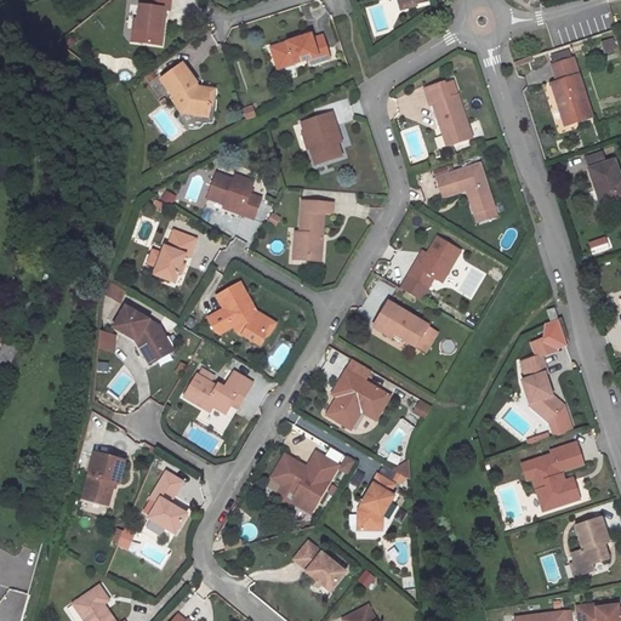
[(164,22),(165,10),(169,10),(170,0),(146,0),(146,6),(140,6),(137,20),(137,29),(134,29),(131,41),(161,45),(163,32),(160,30),(161,22),(164,22)]
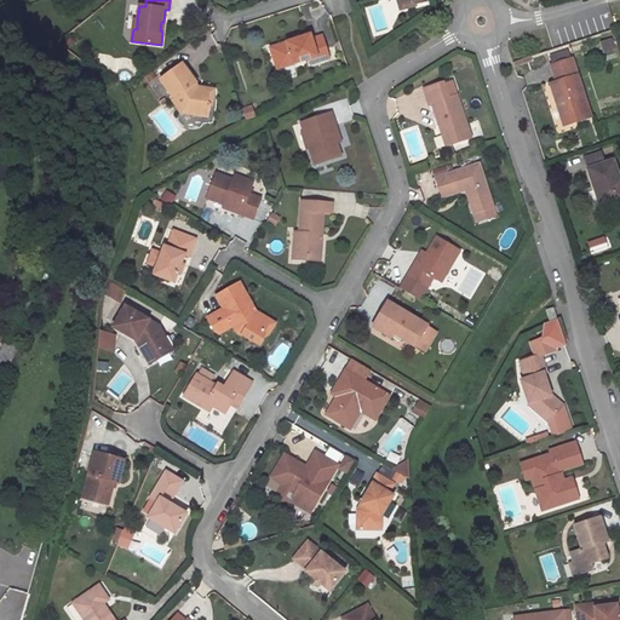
[(311,40),(310,35),(270,49),(277,69),(306,59),(316,56),(317,62),(328,58),(322,36),(311,40)]
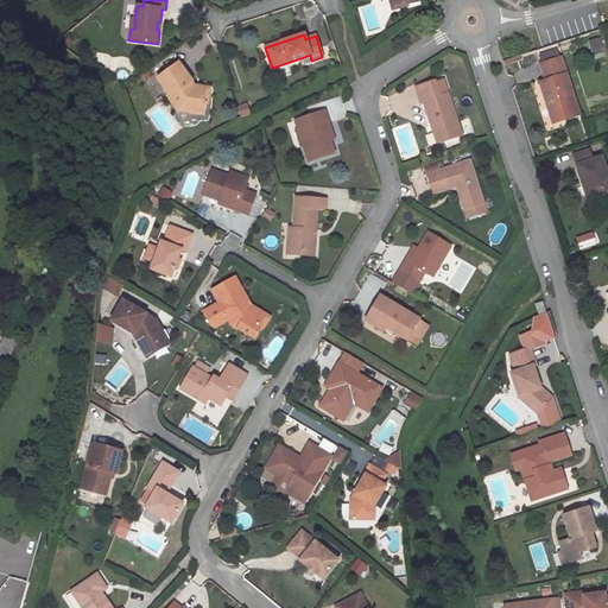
[(603,49),(600,38),(588,42),(591,52),(603,49)]
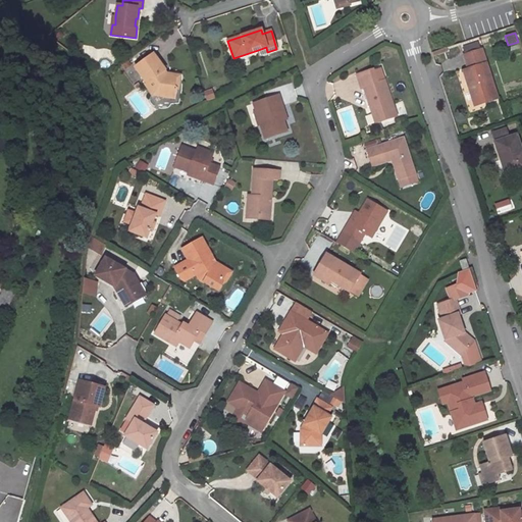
[(463,48),(466,55),(479,50),(477,43),(463,48)]
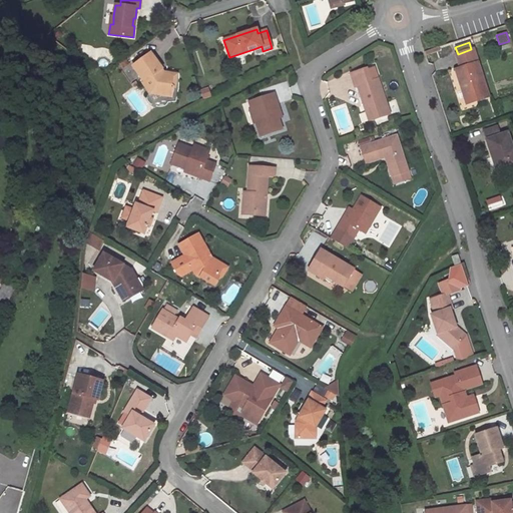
[(456,69),(467,103),(488,97),(473,49),(471,49),(458,54),(456,54),(461,68),(456,69)]
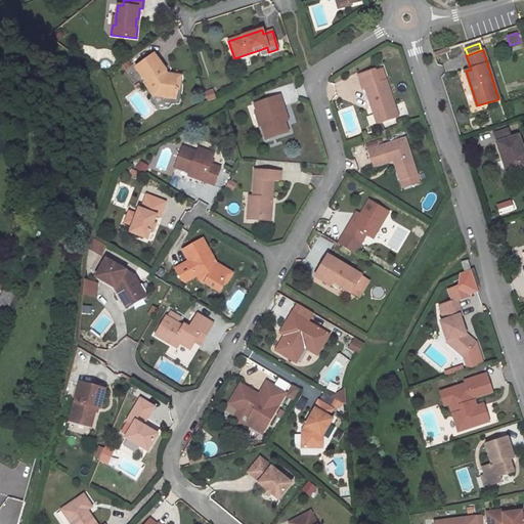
[(154,54),(135,68),(147,83),(145,84),(154,95),(160,91),(164,97),(176,98),(177,89),(175,86),(176,80),(165,78),(162,74),(165,72),(166,71),(154,54)]
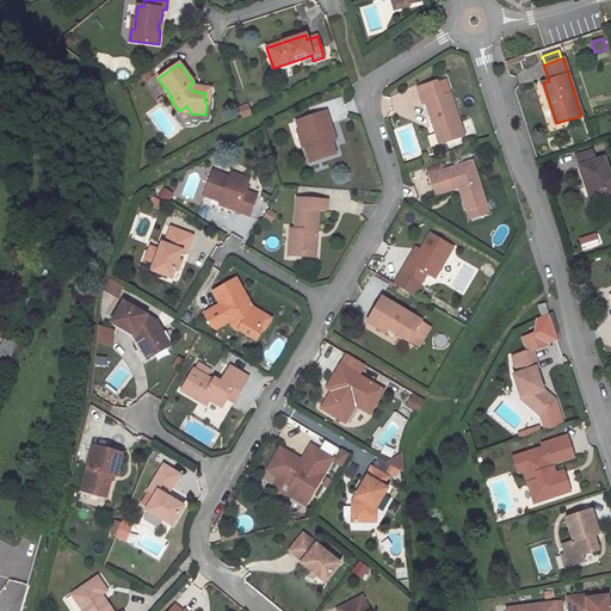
[(437,81),(418,87),(423,104),(425,103),(433,125),(436,124),(442,143),(464,136),(450,94),(442,97),(437,81)]
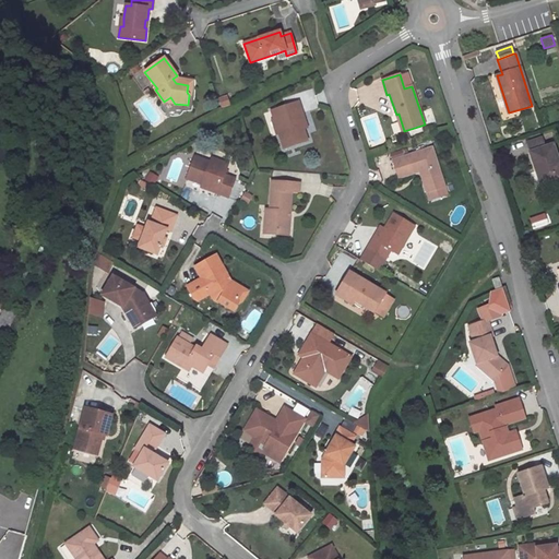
[(178,79),(176,76),(173,79),(176,83),(188,85),(187,92),(189,95),(191,95),(193,82),(178,79)]
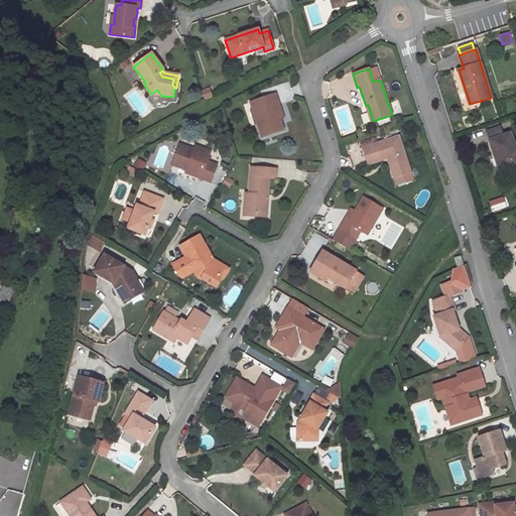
[(251,102),(262,137),(283,130),(280,119),(278,113),(281,112),(275,94),(251,102)]
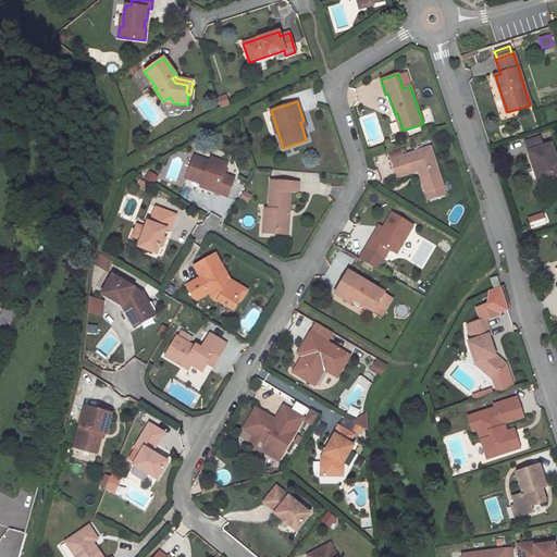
[(527,143),(530,151),(543,147),(540,138),(527,143)]
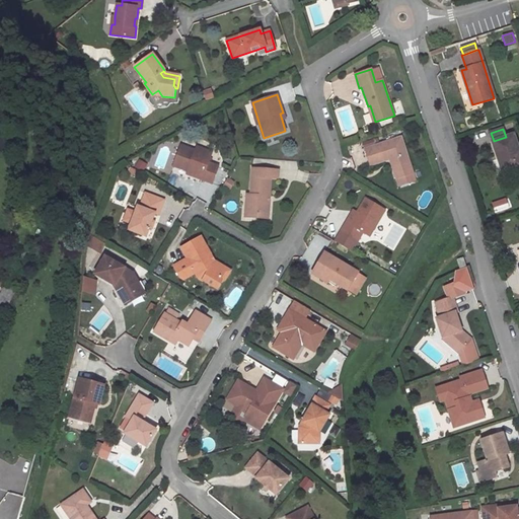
[(518,167),(518,151),(513,135),(506,137),(494,141),(493,142),(498,159),(502,158),(507,172),(518,167)]
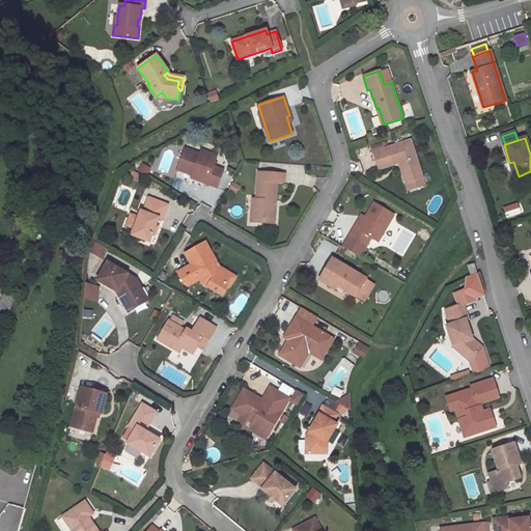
[(411,140),(373,151),(379,168),(400,161),(402,165),(400,166),(406,182),(422,176),(411,140)]
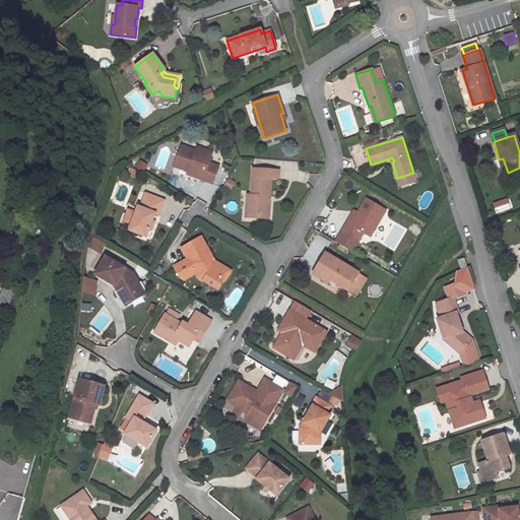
[(201,180),(212,184),(218,167),(208,163),(210,156),(196,151),(181,146),(174,167),(188,172),(202,177),(201,180)]
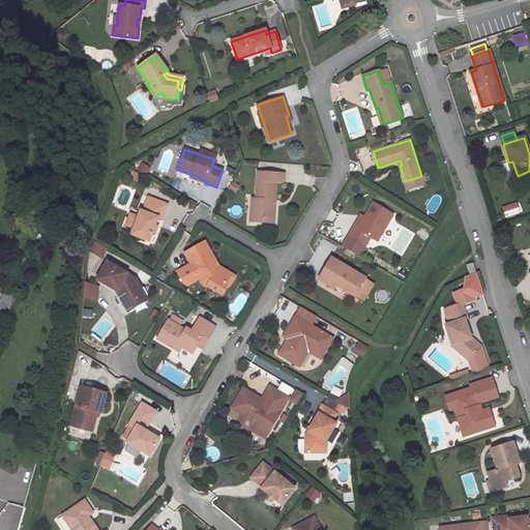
[(202,150),(200,154),(214,159),(216,156),(202,150)]
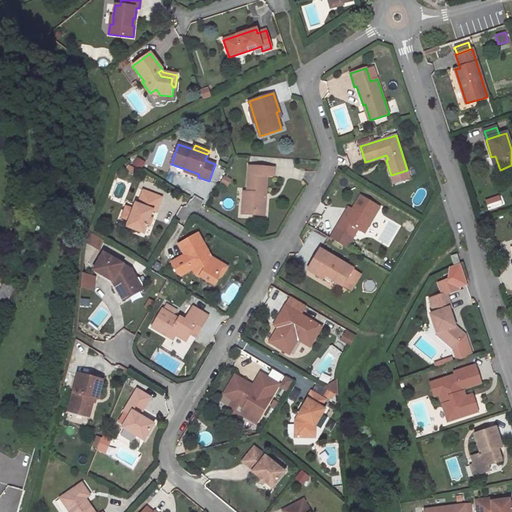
[(347,167),(347,156),(339,156),(339,167),(347,167)]
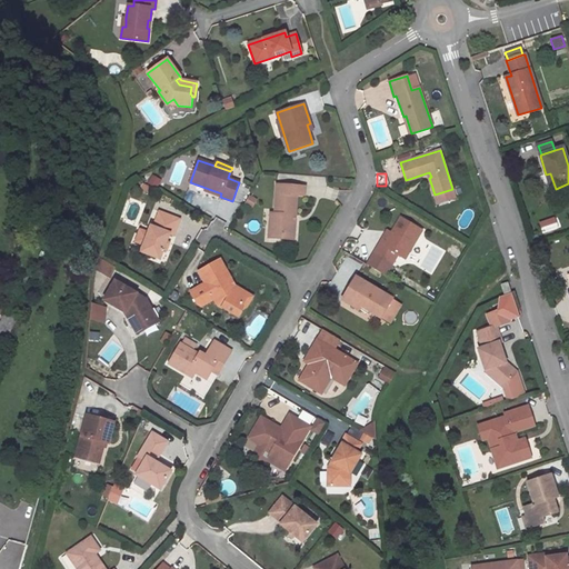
[(556,189),(550,173),(546,175),(551,190),(556,189)]
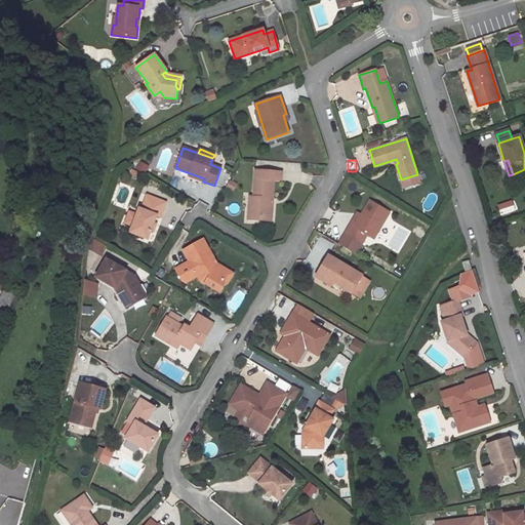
[(139,161),(134,169),(143,174),(148,167),(139,161)]
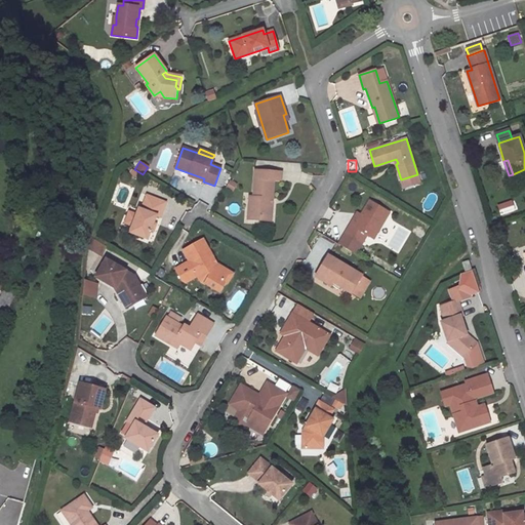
[(248,219),(261,220),(261,217),(264,215),(271,216),(274,179),(281,180),(281,172),(255,170),(253,196),(252,205),(249,205),(248,219)]
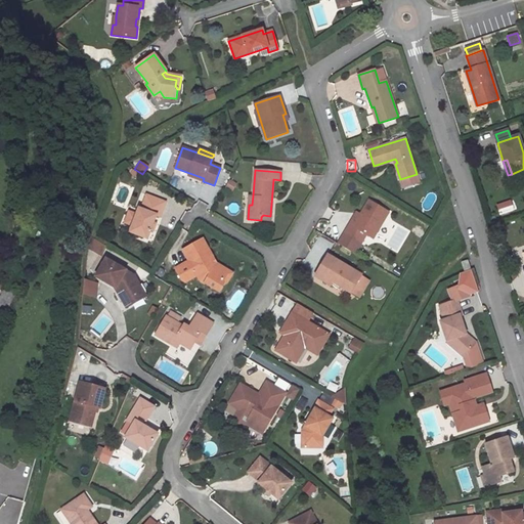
[(417,174),(400,179),(402,187),(419,182),(417,174)]
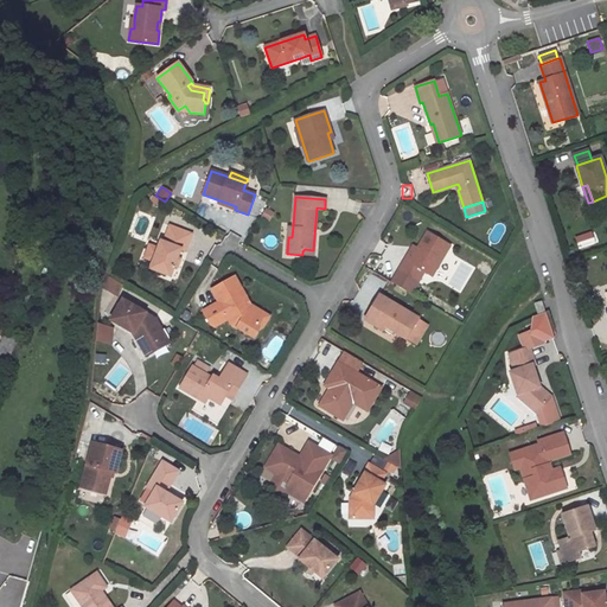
[(267,209),(262,217),(268,221),(273,213),(267,209)]
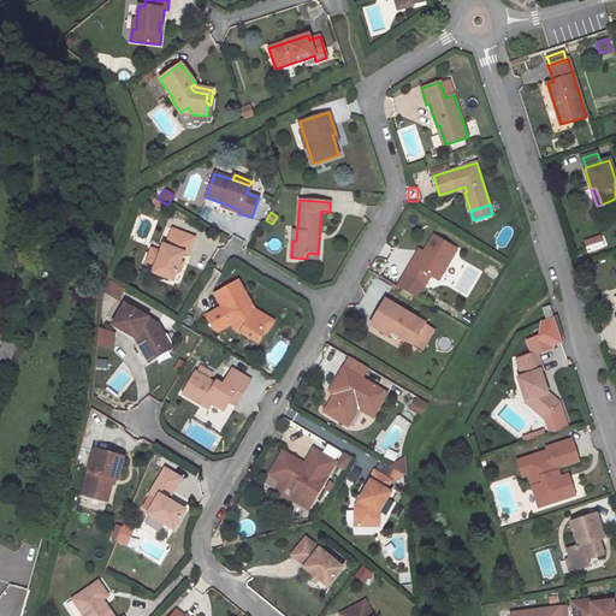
[(155,265),(153,273),(173,280),(177,270),(181,262),(183,253),(188,255),(194,237),(172,229),(166,246),(164,244),(160,252),(155,265)]
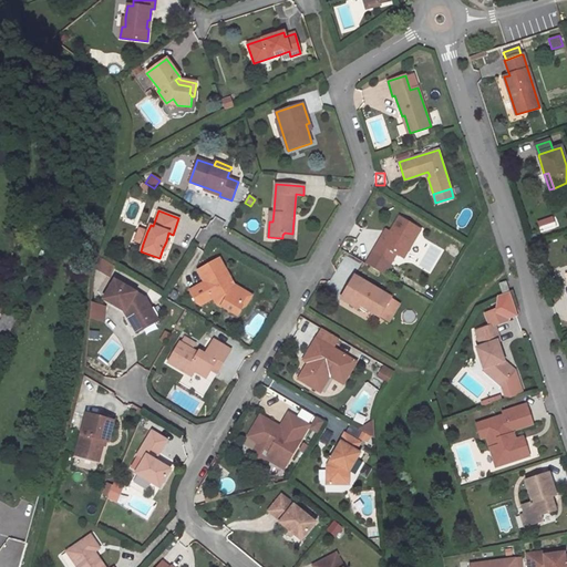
[(379,243),(367,264),(384,275),(397,254),(403,258),(420,229),(400,217),(390,233),(383,245),(379,243)]
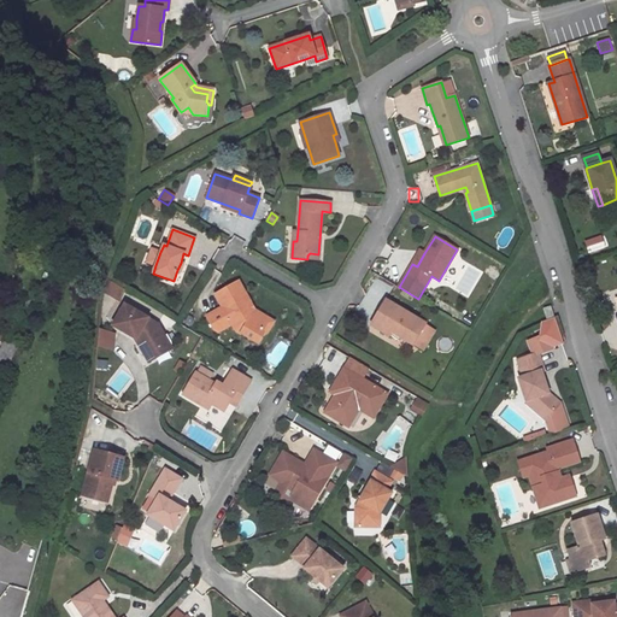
[(239,252),(245,242),(234,238),(229,247),(239,252)]
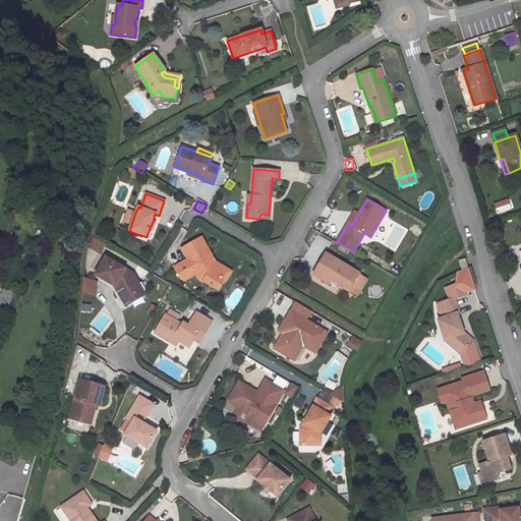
[(494,205),(496,214),(509,211),(506,201),(494,205)]
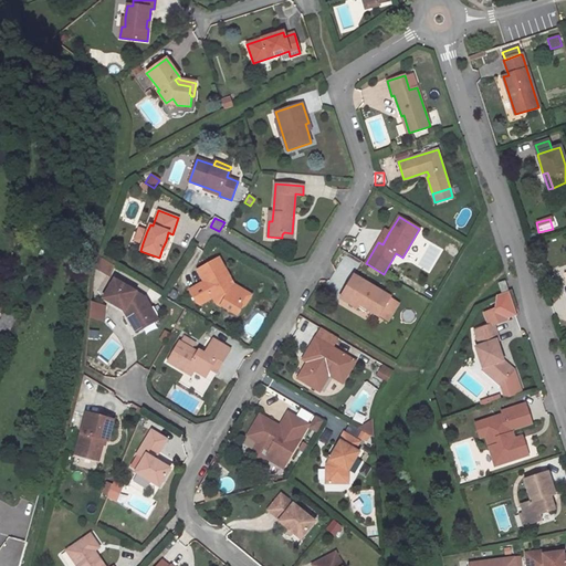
[(135,240),(143,243),(147,231),(139,228),(135,240)]
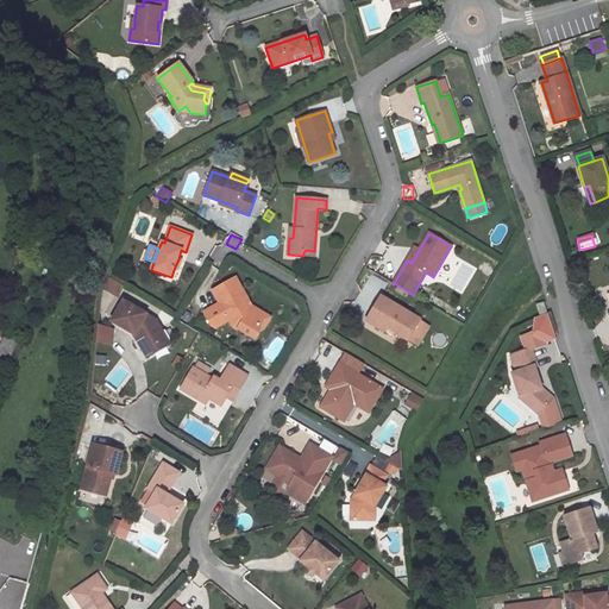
[(419,250),(415,248),(407,261),(412,263),(419,250)]
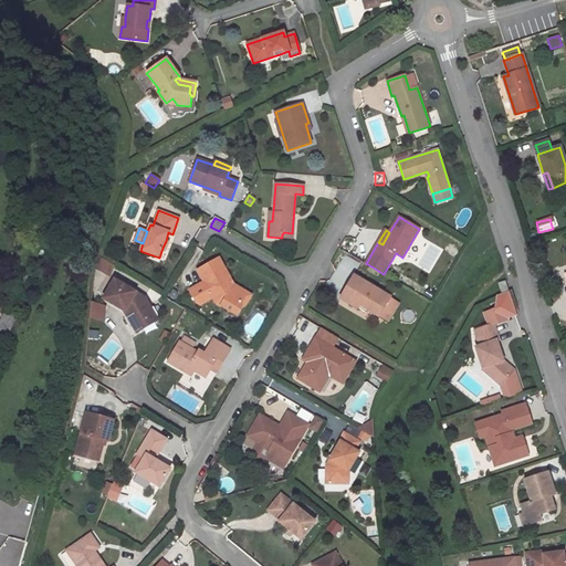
[(226,281),(230,279),(218,258),(197,270),(203,282),(189,291),(196,303),(200,304),(213,297),(216,302),(237,314),(240,308),(240,304),(244,296),(230,289),(226,281)]
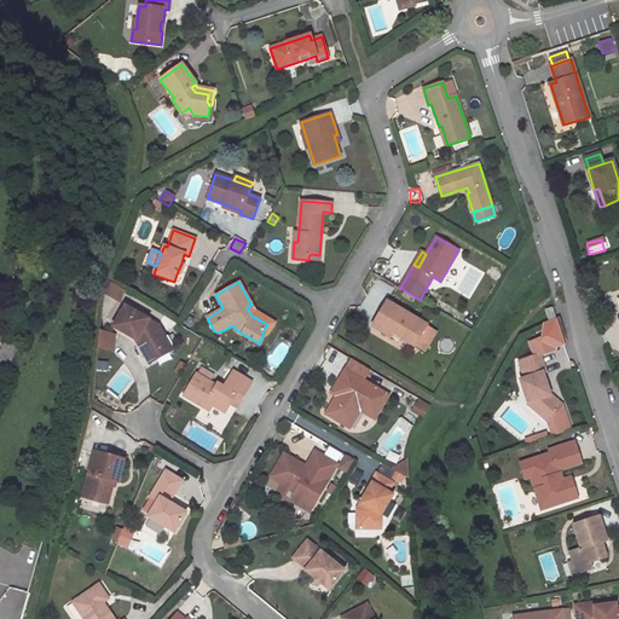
[(105,298),(119,302),(123,291),(110,287),(105,298)]
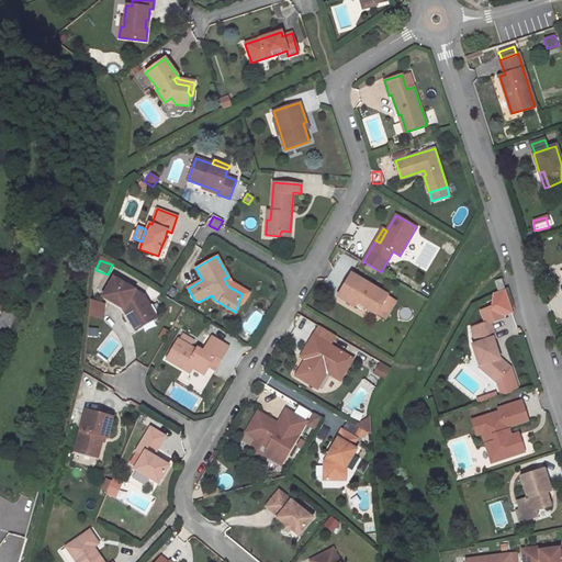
[(388,295),(351,273),(340,291),(350,296),(347,302),(355,306),(357,303),(377,314),(377,313),(386,296),(388,295)]
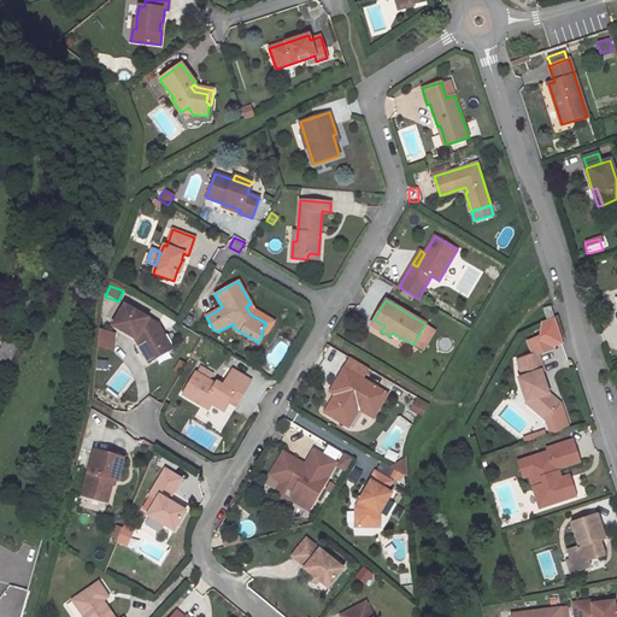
[(262,331),(262,336),(266,334),(274,322),(254,311),(251,304),(246,306),(251,315),(266,323),(262,331)]
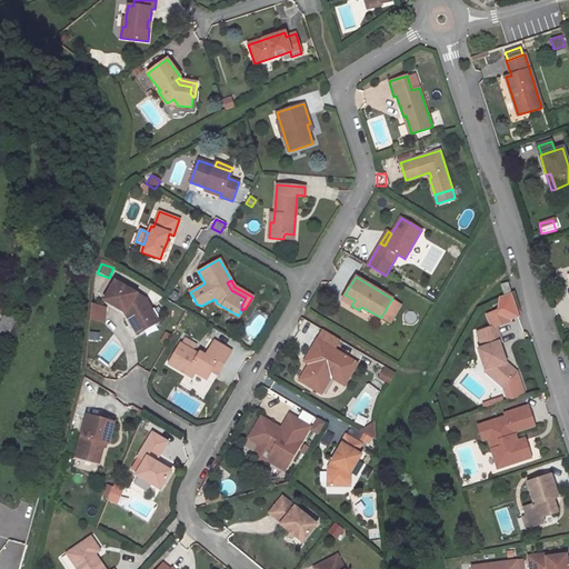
[(135,329),(151,320),(147,312),(151,310),(146,299),(116,281),(105,300),(126,312),(126,311),(130,313),(128,317),(135,329)]
